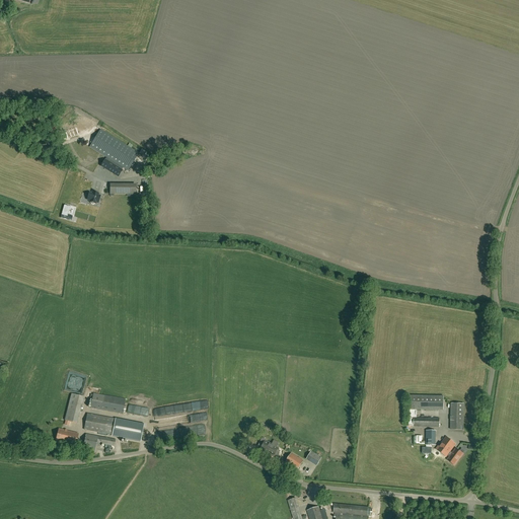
[(2,1),(0,8),(0,10),(6,13),(9,3),(2,1)]
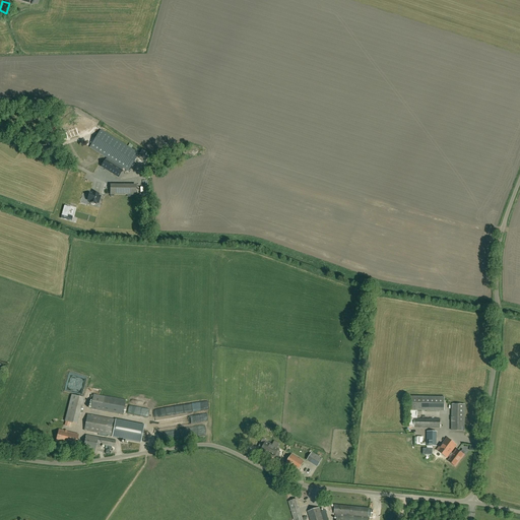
[(52,136),(57,129),(53,127),(49,134),(52,136)]
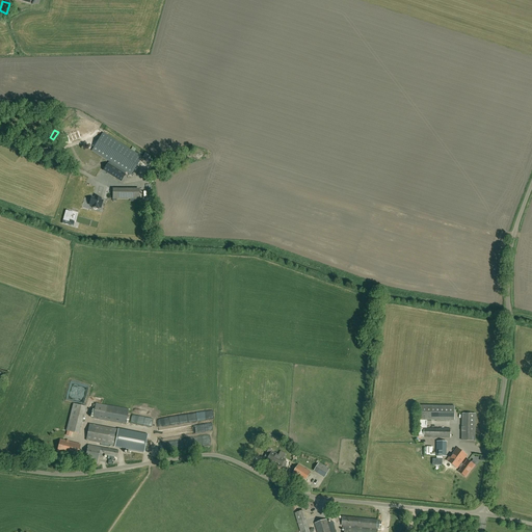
[(64,137),(63,137),(65,143),(67,143),(70,142),(80,138),(78,132),(74,134),(64,137)]
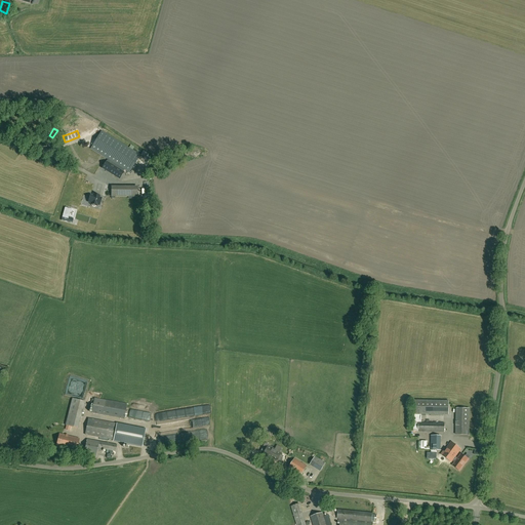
[(140,155),(107,134),(102,130),(90,149),(129,173),(140,155)]
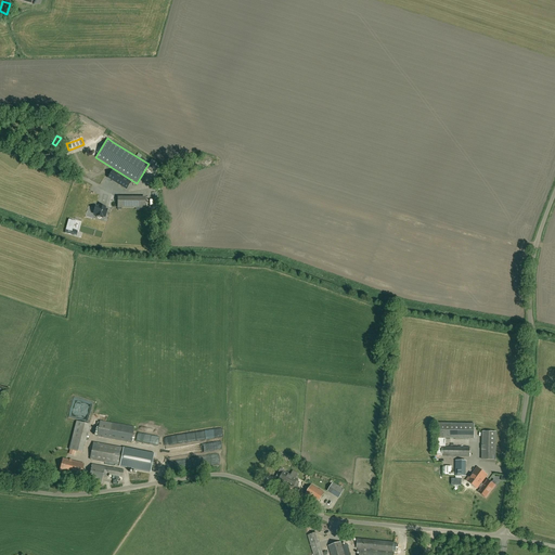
[(112,170),(107,178),(126,190),(131,182),(112,170)]
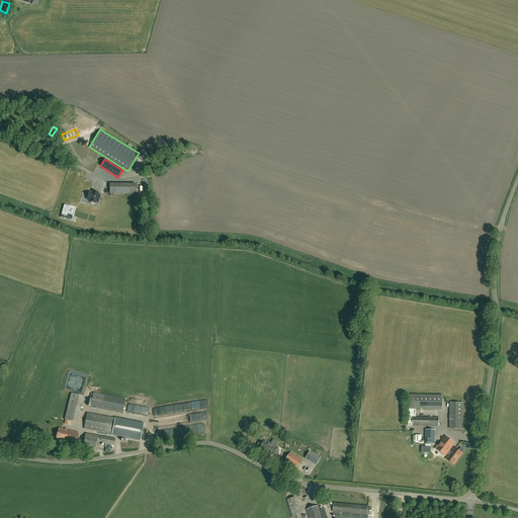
[(136,194),(136,185),(109,185),(109,194),(136,194)]
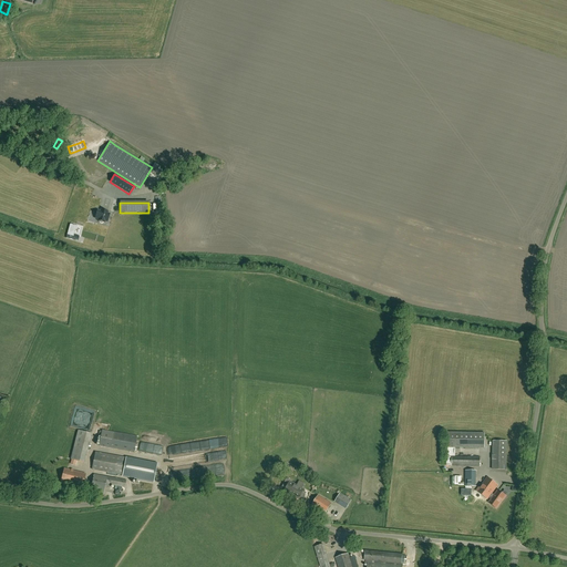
[(95,219),(99,219),(98,222),(99,222),(99,223),(100,223),(102,224),(103,224),(103,223),(104,223),(105,222),(107,222),(110,214),(107,214),(107,212),(101,209),(101,212),(98,210),(95,219)]
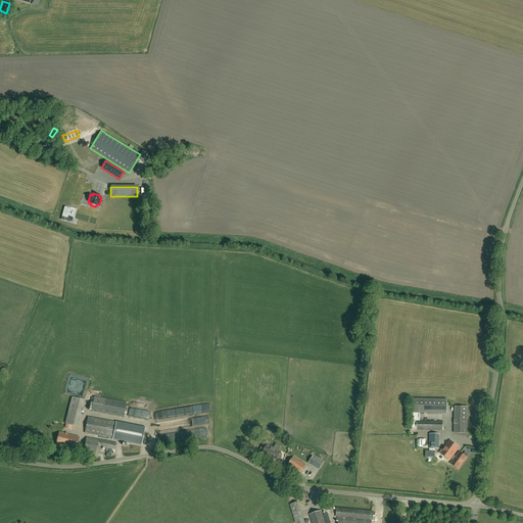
[(77,427),(84,399),(72,396),(65,424),(77,427)]
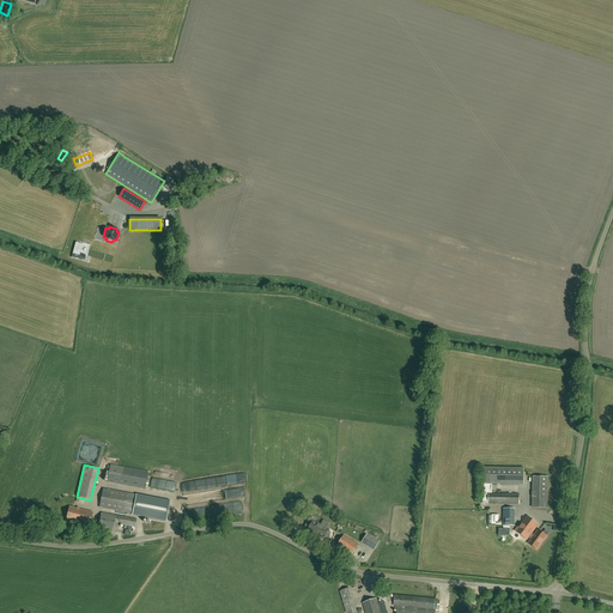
[(145,489),(147,472),(110,465),(107,481),(145,489)]
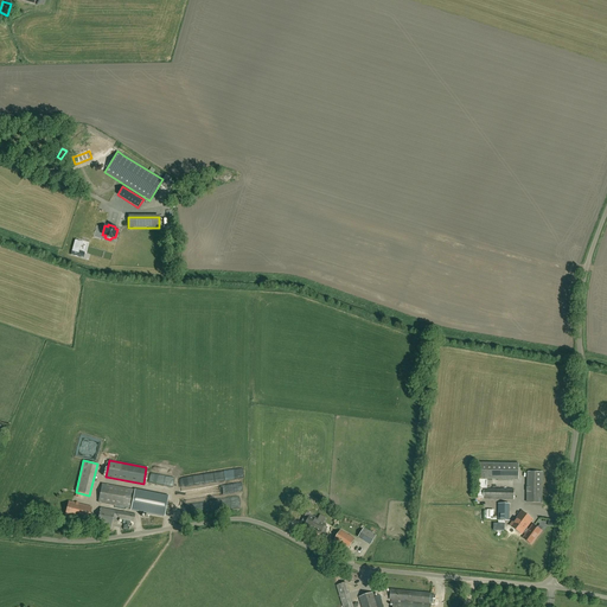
[(518,464),(479,464),(479,479),(518,480),(518,464)]
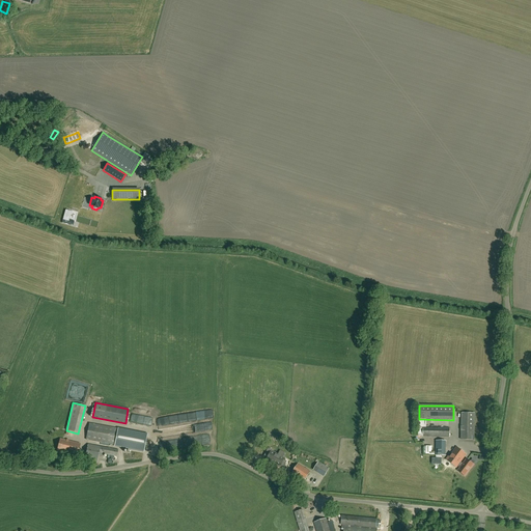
[(462,413),(460,440),(474,440),(475,413),(462,413)]
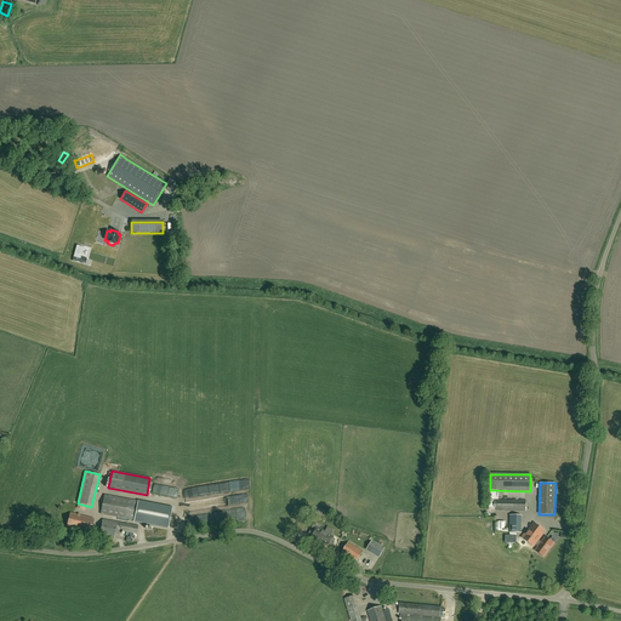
[(137,500),(137,501),(104,495),(101,514),(107,516),(134,520),(134,522),(167,529),(172,507),(137,500)]
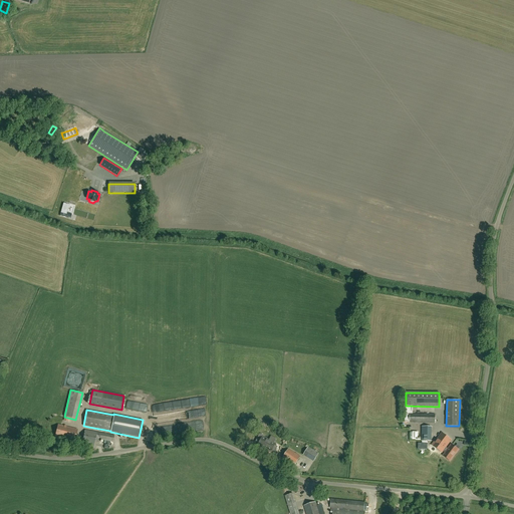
[(435,423),(436,414),(410,414),(410,423),(435,423)]
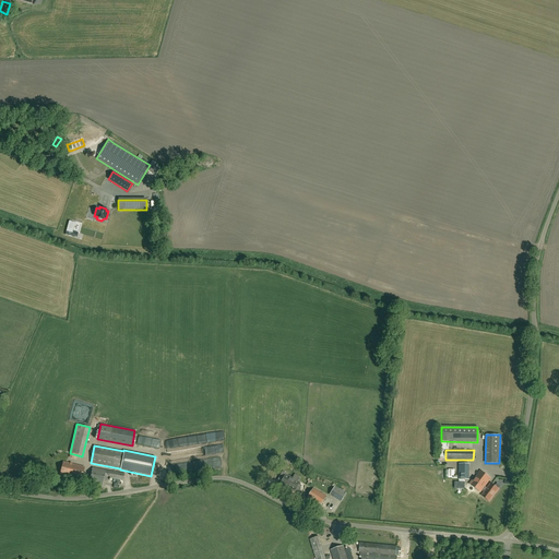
[(67,477),(70,463),(63,462),(62,466),(61,466),(60,467),(60,468),(60,470),(61,470),(60,475),(67,477)]
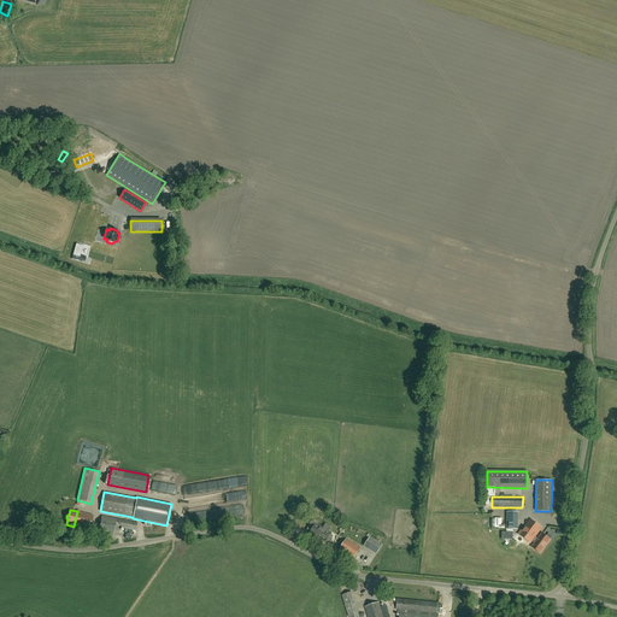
[(77,511),(74,527),(89,530),(93,516),(77,511)]
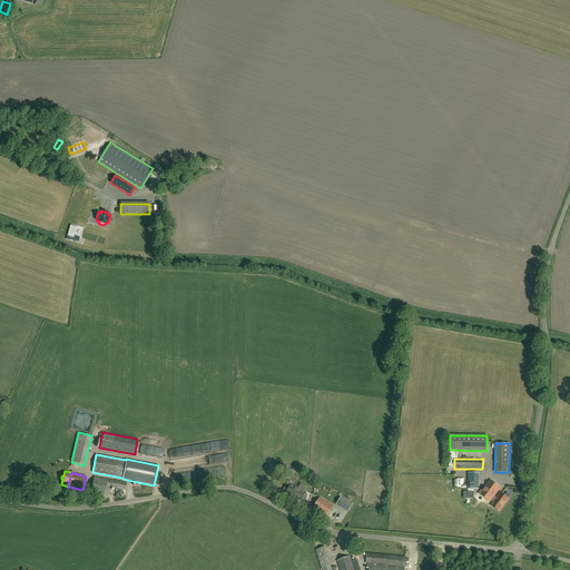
[(478,473),(468,473),(468,489),(478,489),(478,473)]
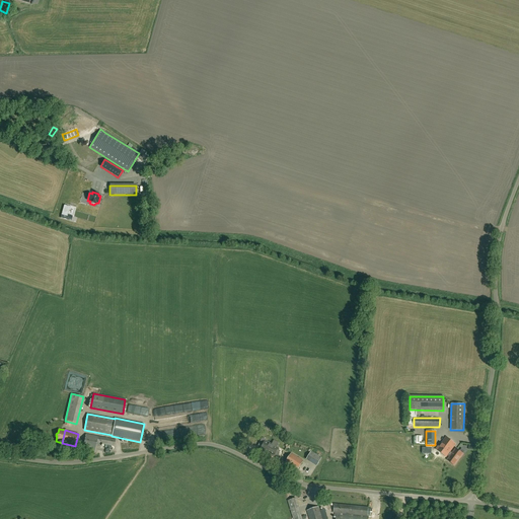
[(94,453),(96,446),(100,447),(100,444),(114,446),(115,439),(85,434),(82,451),(94,453)]
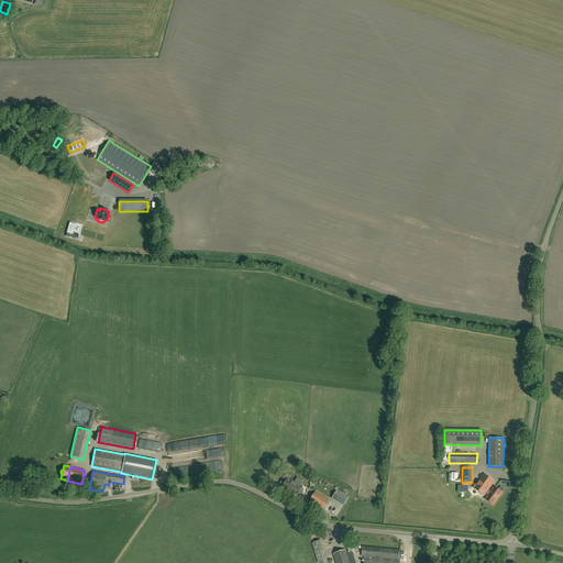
[(477,485),(474,489),(484,496),(485,494),(488,489),(494,482),(484,474),(476,484),(477,485)]
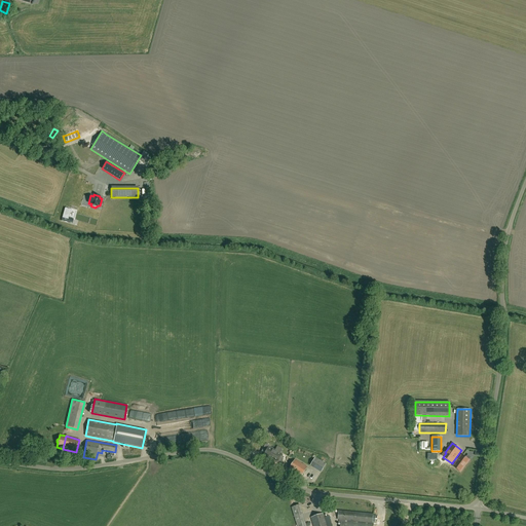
[(266,444),(261,452),(265,454),(264,455),(277,462),(278,461),(280,462),(284,457),(282,456),(282,454),(280,453),(283,449),(277,446),(275,450),(269,447),(269,446),(266,444)]
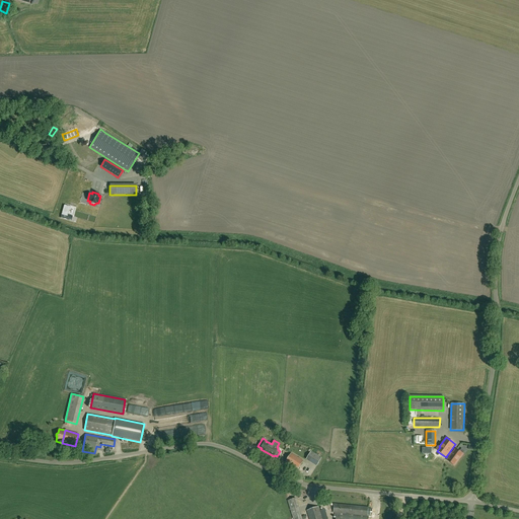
[(450,457),(447,460),(454,465),(459,458),(460,457),(461,457),(463,454),(456,449),(452,453),(450,451),(447,455),(450,457)]
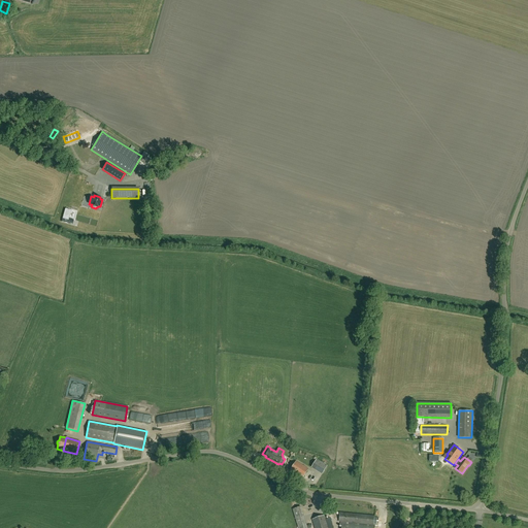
[(327,466),(317,460),(314,465),(324,471),(327,466)]
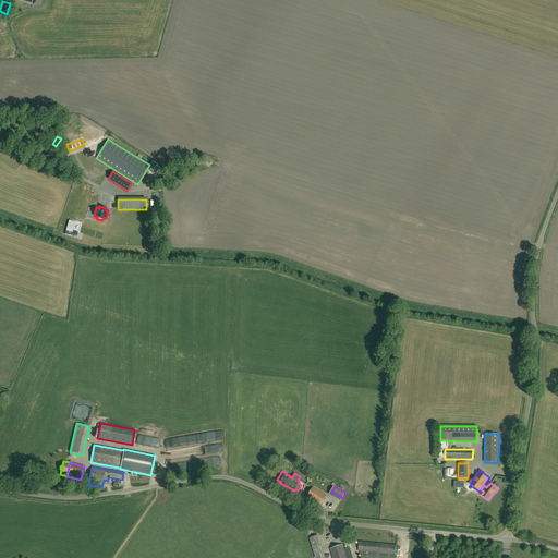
[(320,506),(326,496),(313,487),(307,497),(320,506)]
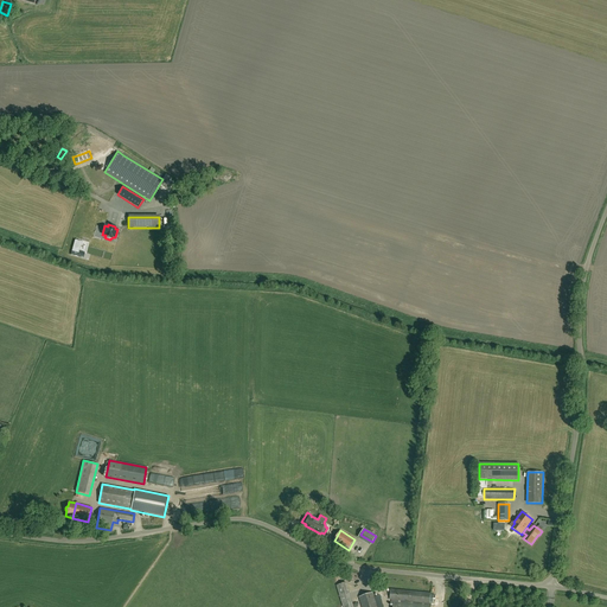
[(353,606),(346,582),(336,586),(343,606),(353,606)]
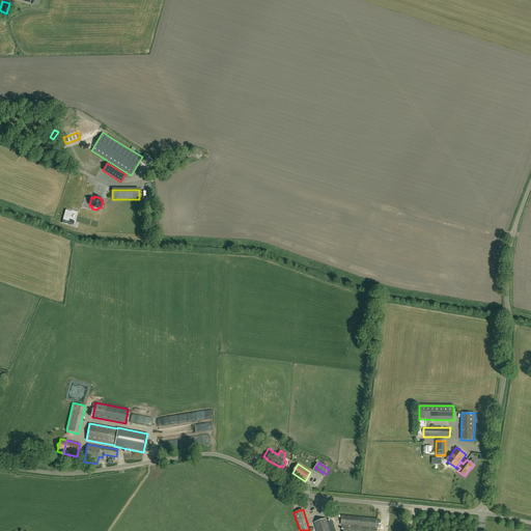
[(342,515),(341,525),(342,525),(342,527),(344,527),(343,530),(375,530),(376,530),(378,529),(375,528),(376,527),(379,528),(380,521),(376,520),(376,519),(342,515)]
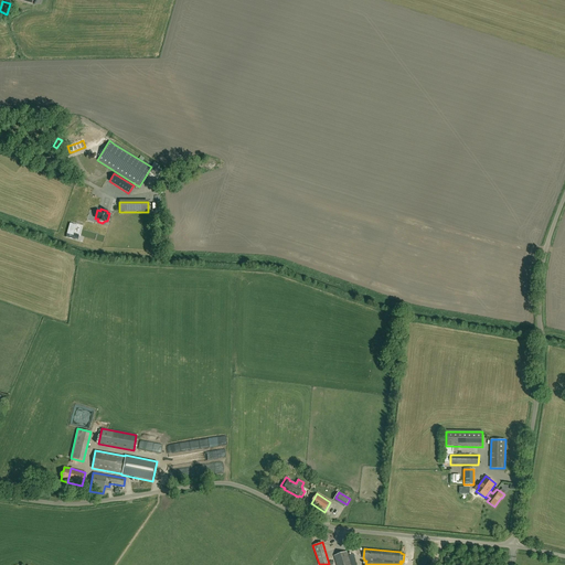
[(351,564),(348,552),(334,556),(337,564),(351,564)]
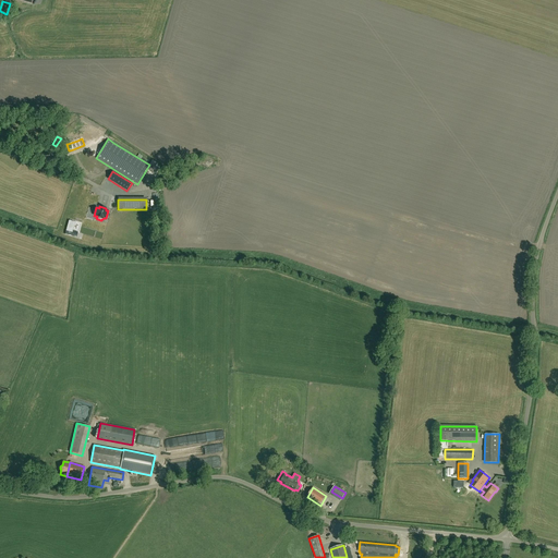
All buildings are outlined.
